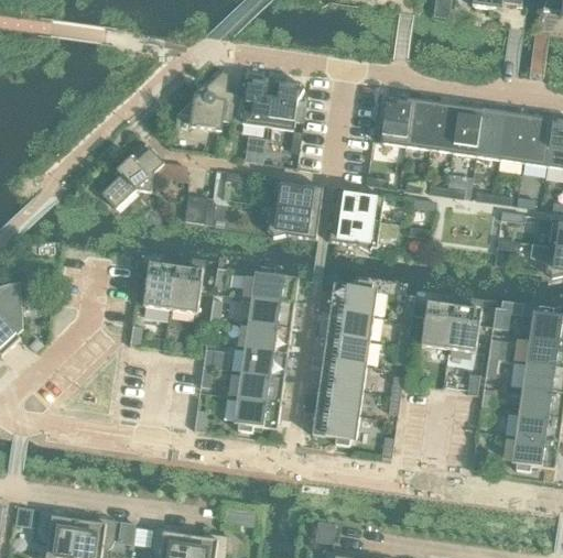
[(544,0),(543,3),(542,7),(561,9),(560,17),(562,17),(562,0),(544,0)]
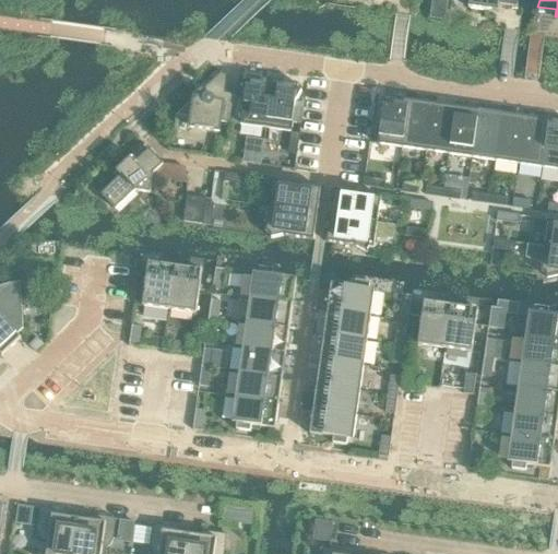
[(220,68),(173,113),(174,113),(177,110),(178,112),(178,113),(190,114),(189,118),(196,122),(196,124),(198,124),(209,126),(211,126),(211,125),(218,122),(220,118),(220,117),(229,118),(229,119),(230,119),(234,93),(235,87),(234,87),(233,90),(224,89),(226,70),(222,70),(220,68)]
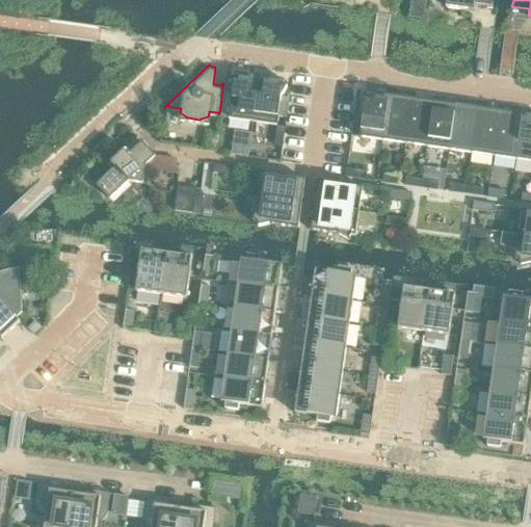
[(222,88),(219,113),(251,117),(258,72),(234,69),(233,73),(229,74),(231,85),(231,89),(222,88)]
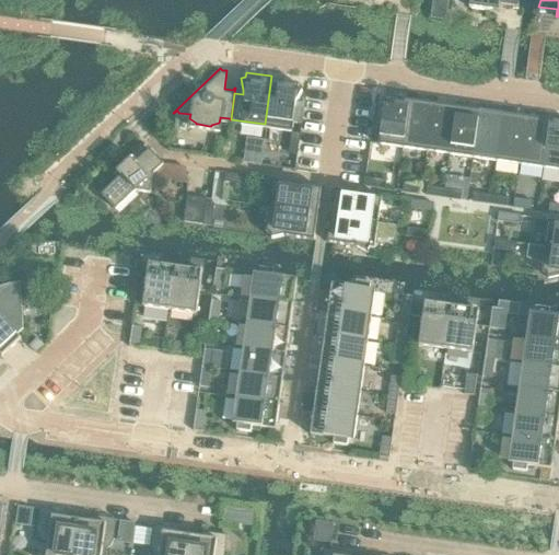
[(271,76),(265,124),(291,128),(292,118),(300,119),(301,119),(303,99),(294,97),(301,87),(297,84),(298,80),(271,76)]
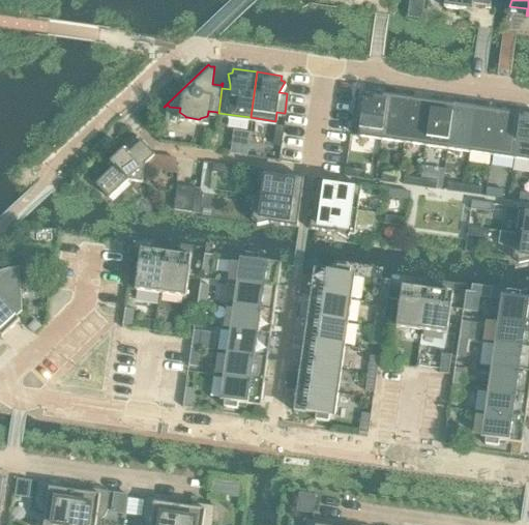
[(362,87),(356,133),(379,136),(386,90),(362,87)]
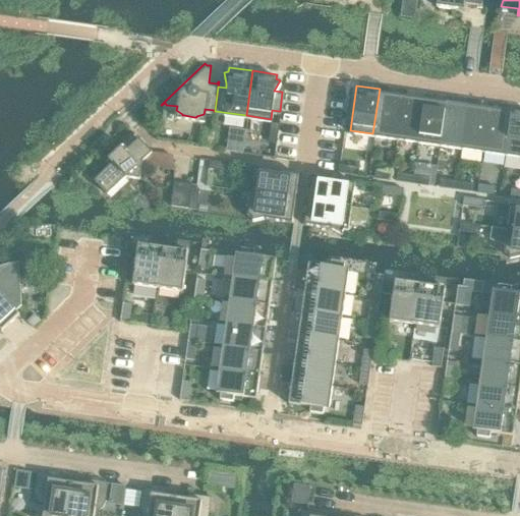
[(380,89),(372,133),(395,136),(401,93),(380,89)]
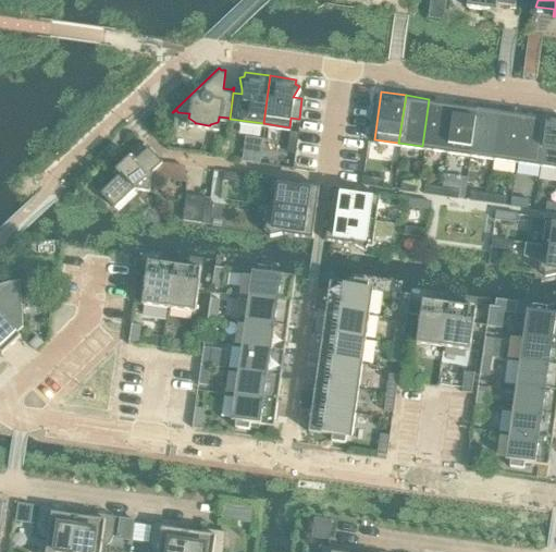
[(429,99),(422,146),(445,149),(452,102),(429,99)]
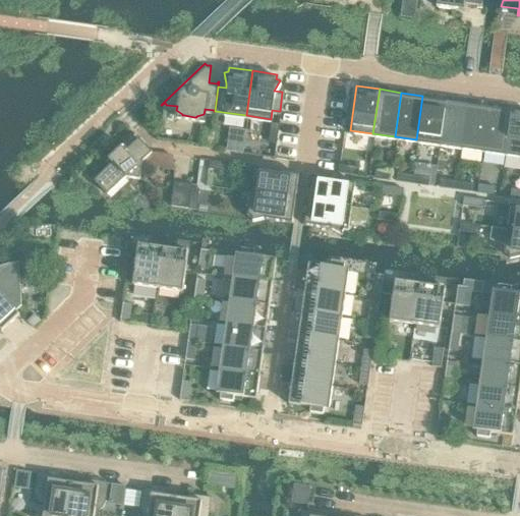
[(422,96),(416,139),(439,142),(445,99),(422,96)]
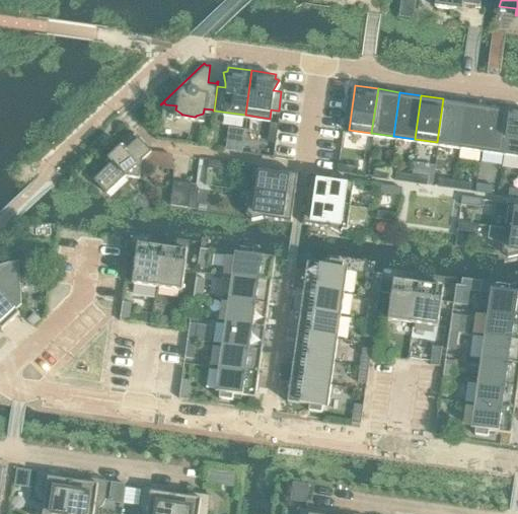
[(443,98),(437,142),(458,145),(464,101),(443,98)]
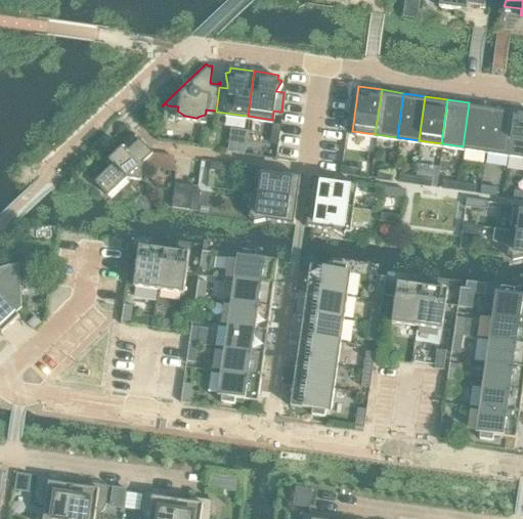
[(469,102),(463,146),(484,149),(491,105),(469,102)]
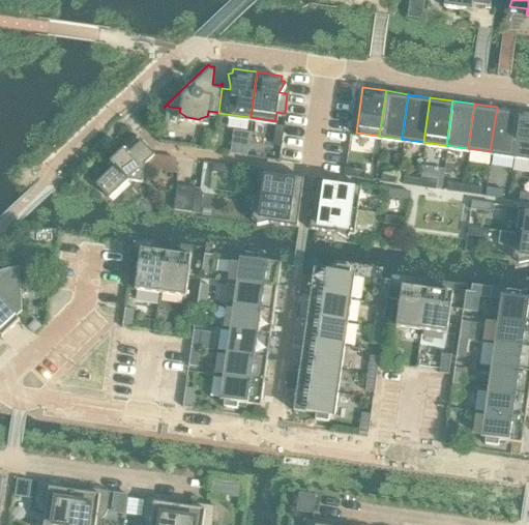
[(497,107),(490,151),(512,154),(519,110),(497,107)]
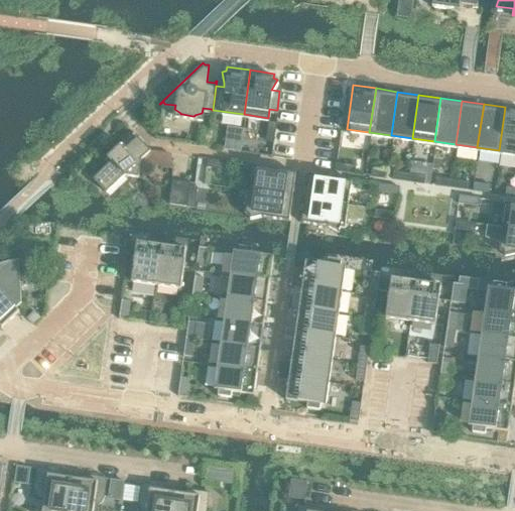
[(514,108),(505,107),(499,150),(514,152),(514,108)]
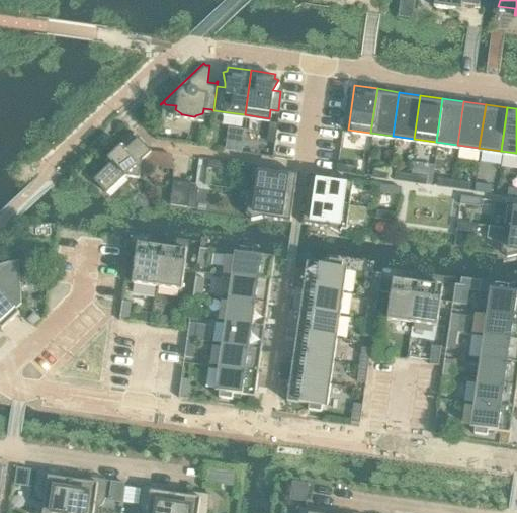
[(211,125),(201,124),(199,142),(208,144),(211,125)]
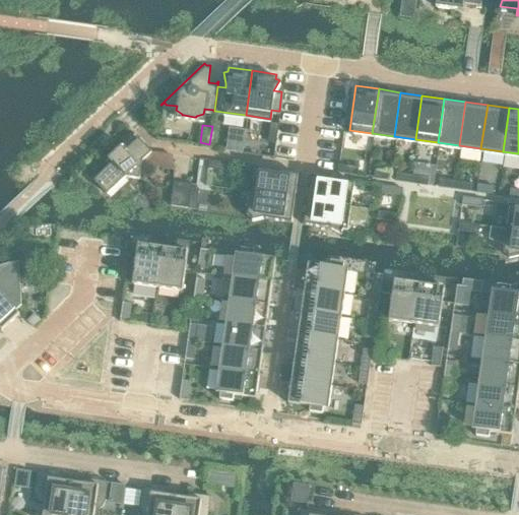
[(106,190),(124,173),(138,175),(140,157),(149,148),(137,135),(125,146),(121,143),(123,141),(122,140),(107,154),(111,159),(92,177),(106,190)]
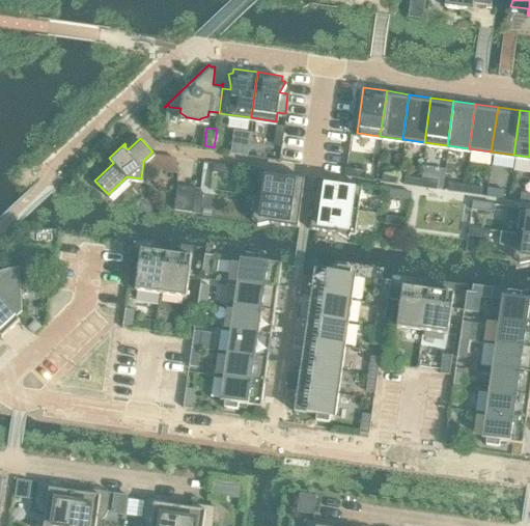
[(212,168),(232,171),(233,163),(213,160),(212,168)]
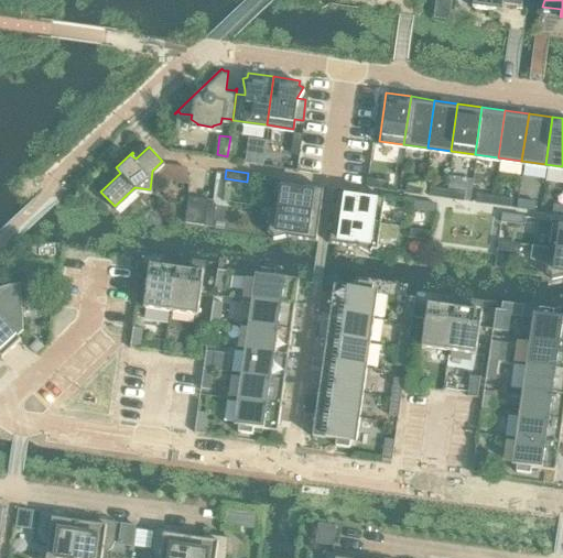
[(366,174),(365,183),(386,185),(387,176),(366,174)]
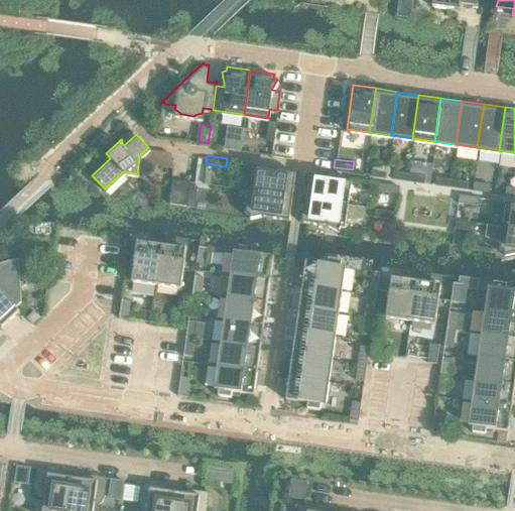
[(251,164),(247,187),(291,195),(294,170),(251,164)]
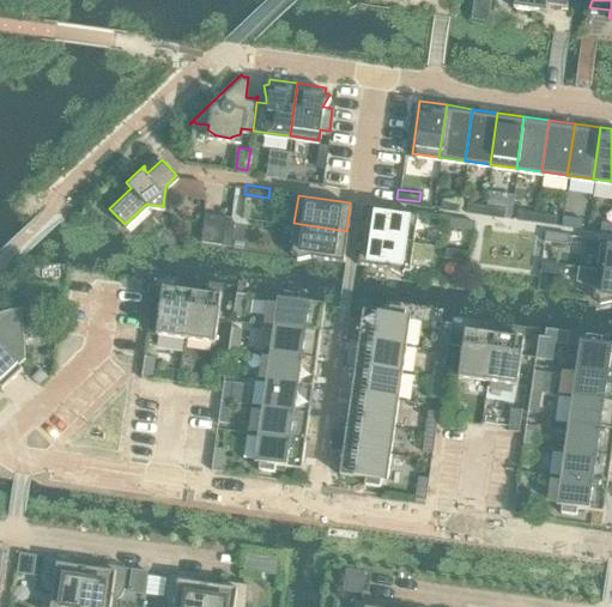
[(440,195),(438,205),(458,207),(459,198),(440,195)]
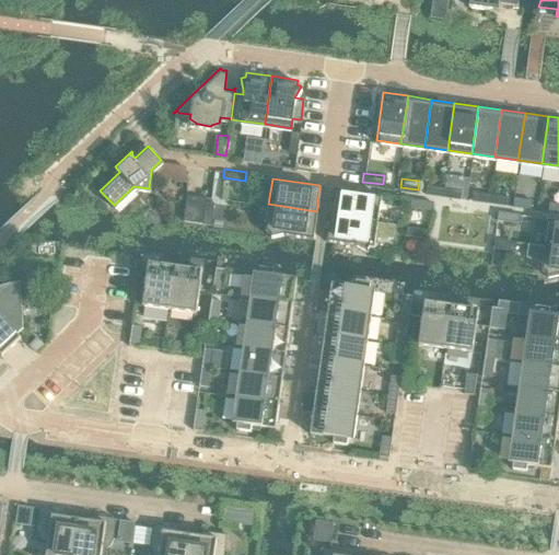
[(426,182),(424,191),(442,193),(443,184),(426,182)]
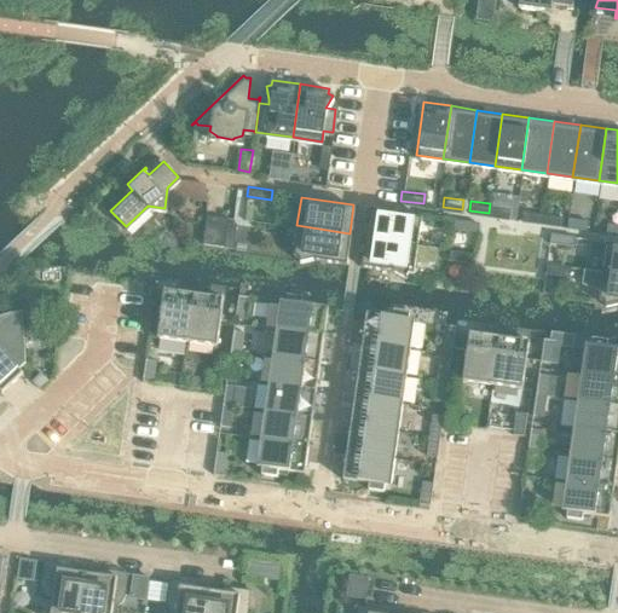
[(490,203),(489,213),(508,215),(509,206),(490,203)]
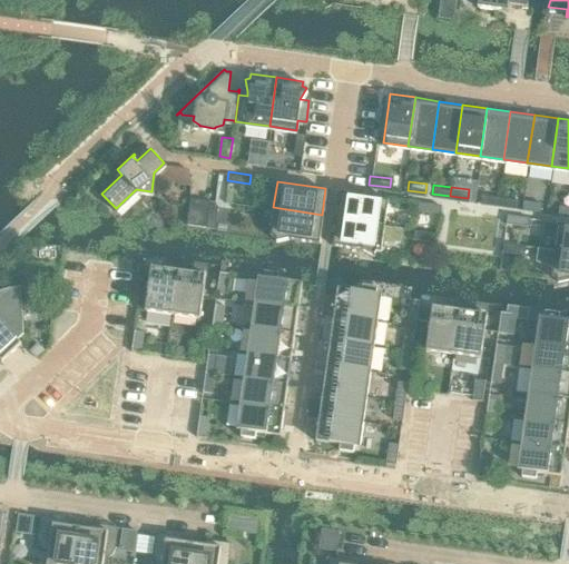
[(339,190),(335,216),(383,223),(388,197),(339,190)]
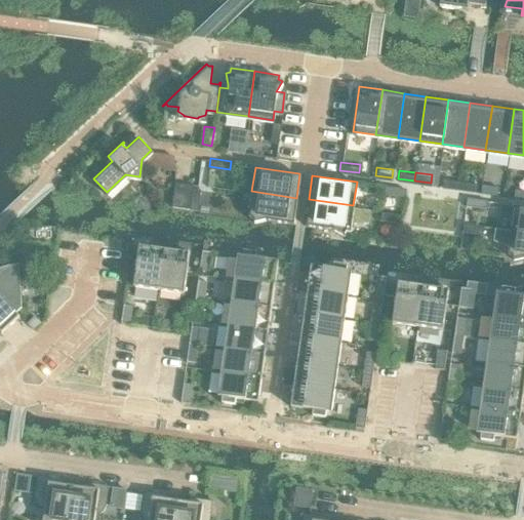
[(443,176),(442,185),(457,187),(459,178),(443,176)]
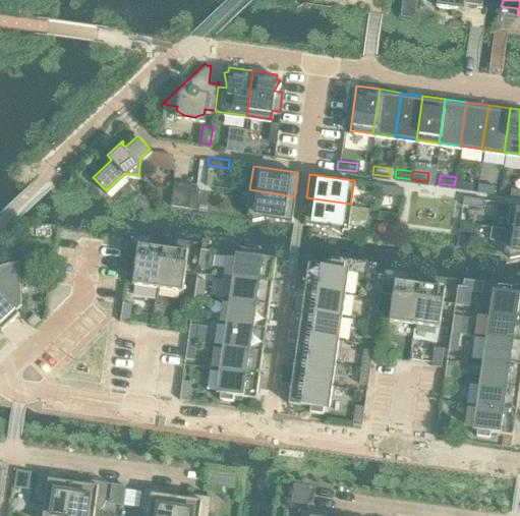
[(456,177),(454,185),(470,187),(471,179),(456,177)]
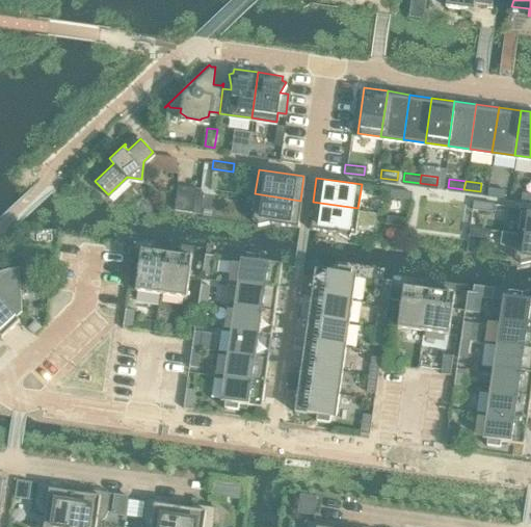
[(191,209),(194,188),(195,185),(177,182),(173,207),(191,209)]
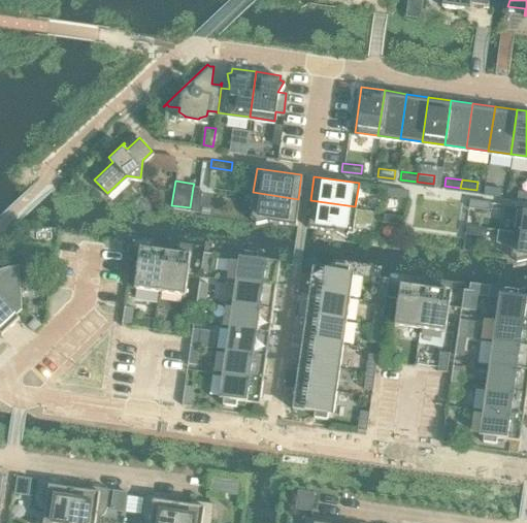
[(484,183),(483,191),(499,193),(500,186),(484,183)]
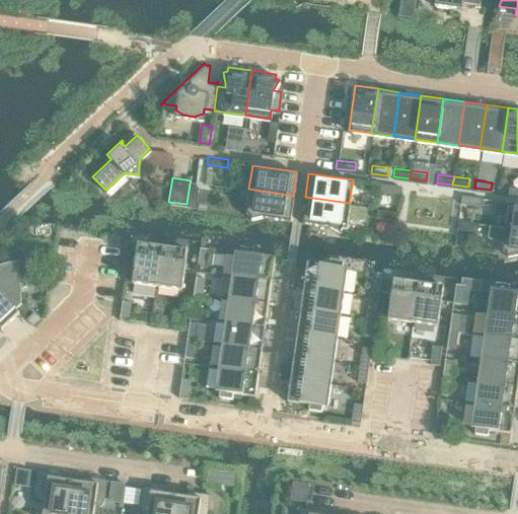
[(380,180),(379,189),(399,192),(400,184),(380,180)]
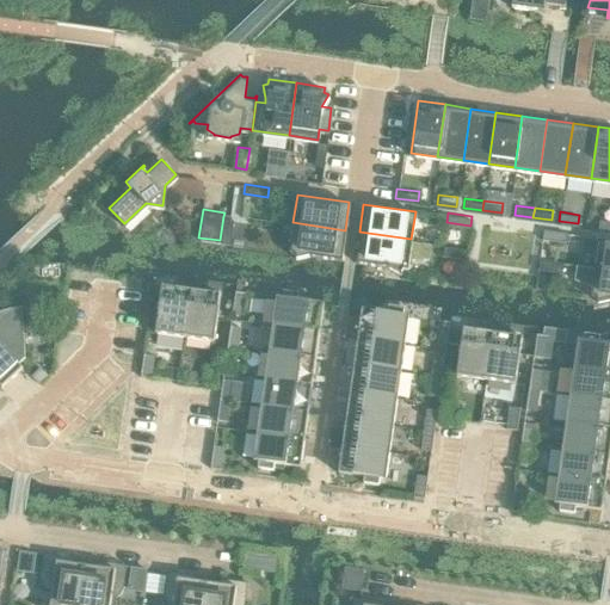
[(223,216),(220,240),(229,242),(233,218),(223,216)]
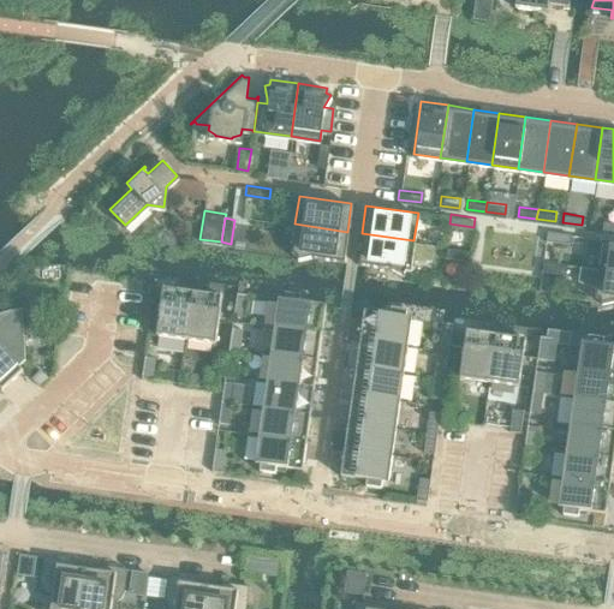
[(613,220),(602,219),(601,228),(613,230),(613,220)]
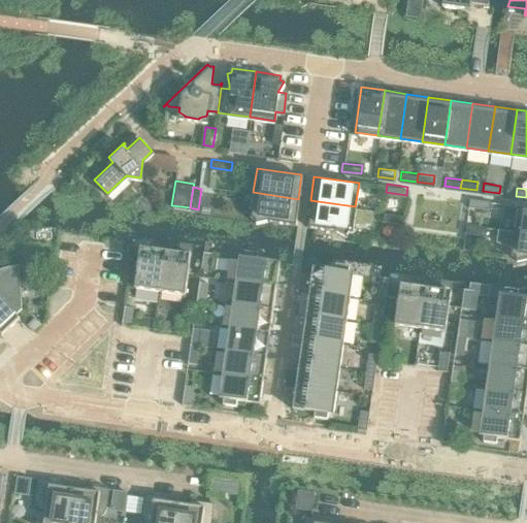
[(253,192),(250,217),(254,217),(255,221),(266,219),(295,223),(298,199),(253,192)]
